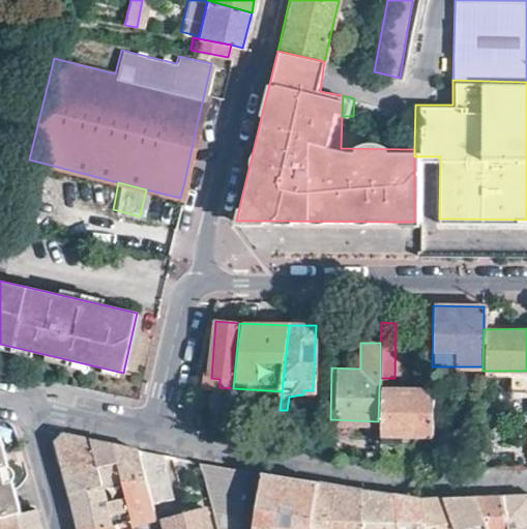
[(432,433),(432,390),(379,389),(378,421),(378,431),(432,433)]
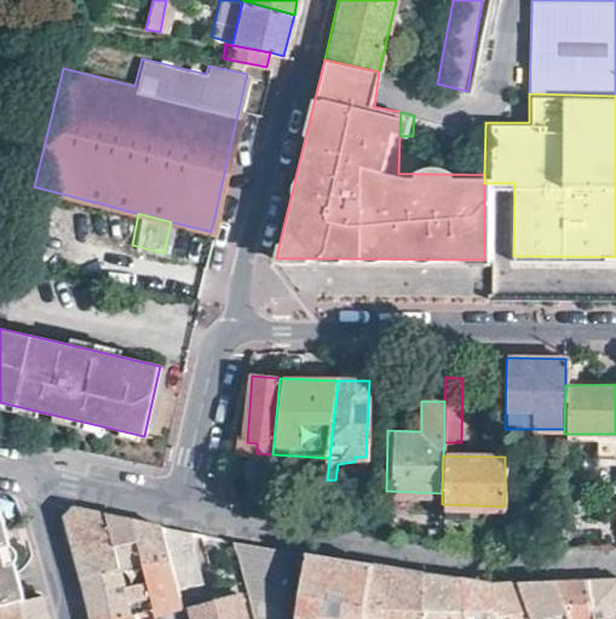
[(72,548),(79,577),(117,567),(104,513),(72,504),(63,514),(72,548)]
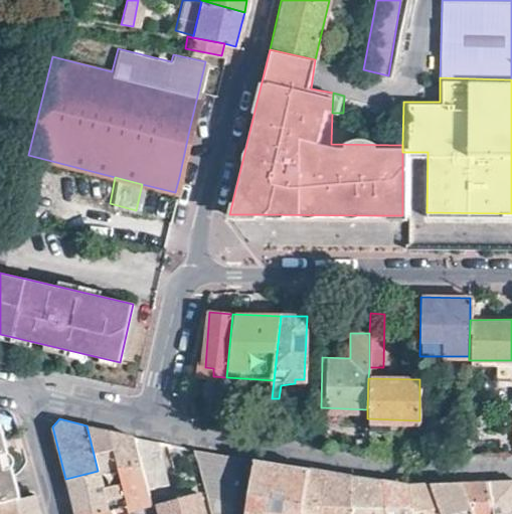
[(123,486),(109,430),(99,427),(87,425),(98,471),(104,490),(123,486)]
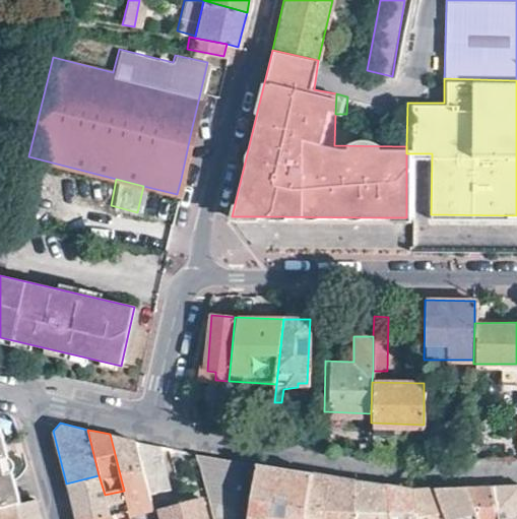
[(0,505),(10,503),(3,472),(0,462),(0,443),(3,443),(0,433),(0,505)]
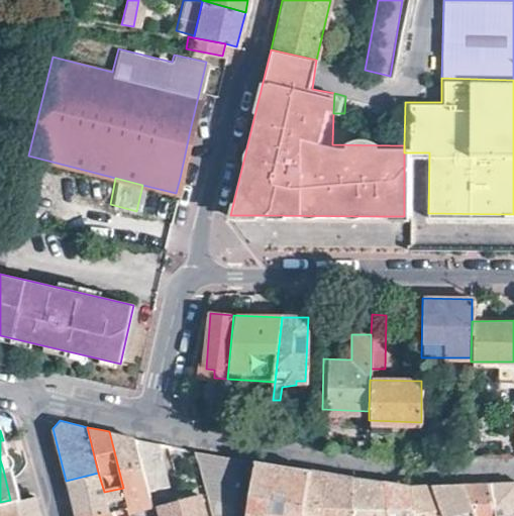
[(146,488),(139,461),(133,436),(122,434),(109,431),(123,488),(128,506),(130,515),(153,515),(150,500),(146,488)]
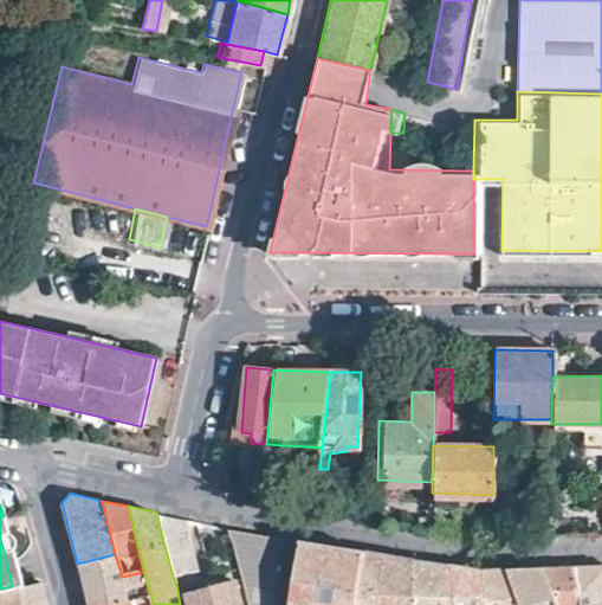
[(536,508),(536,534),(550,534),(550,508),(536,508)]
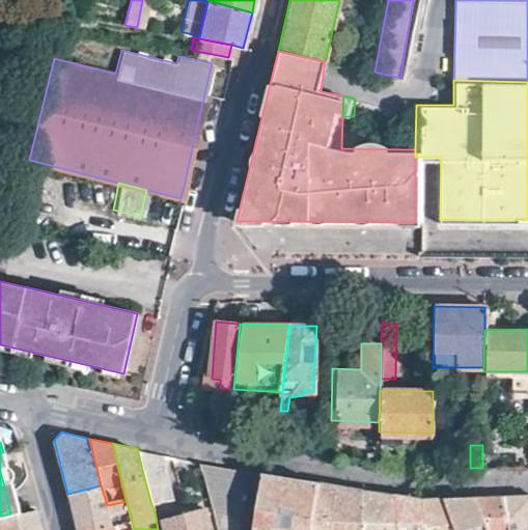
[(171,495),(162,454),(137,448),(143,474),(150,501),(171,495)]
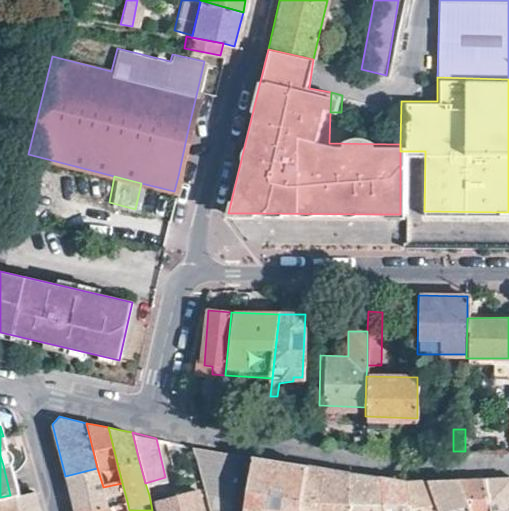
[(191,446),(207,510),(225,510),(234,453),(191,446)]
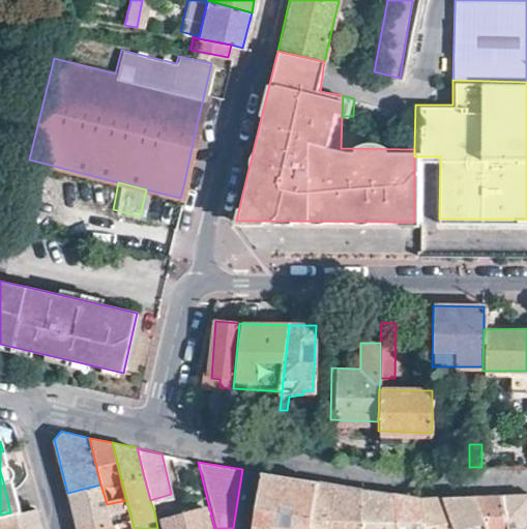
[(289,476),(260,472),(250,528),(311,528),(319,481),(289,476)]
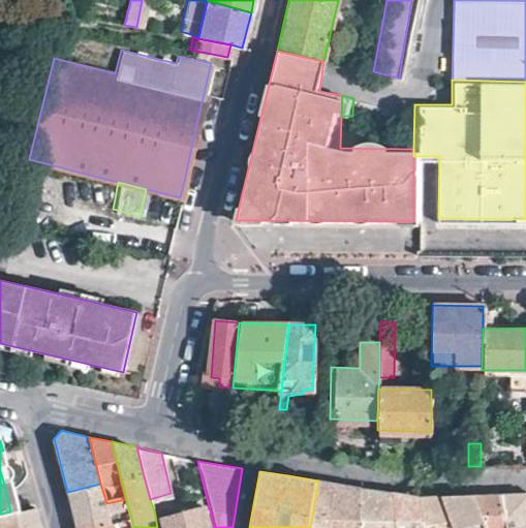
[(3,480),(10,511),(19,510),(14,495),(12,487),(10,485),(8,483),(6,480),(3,480)]
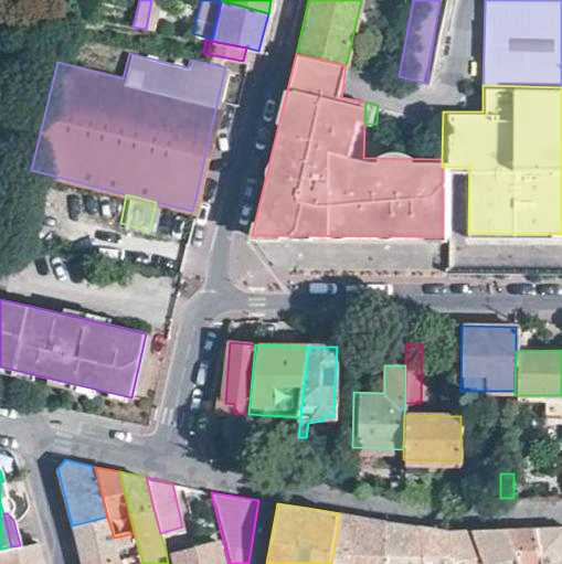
[(340,513),(331,563),(383,563),(382,520),(358,517),(340,513)]
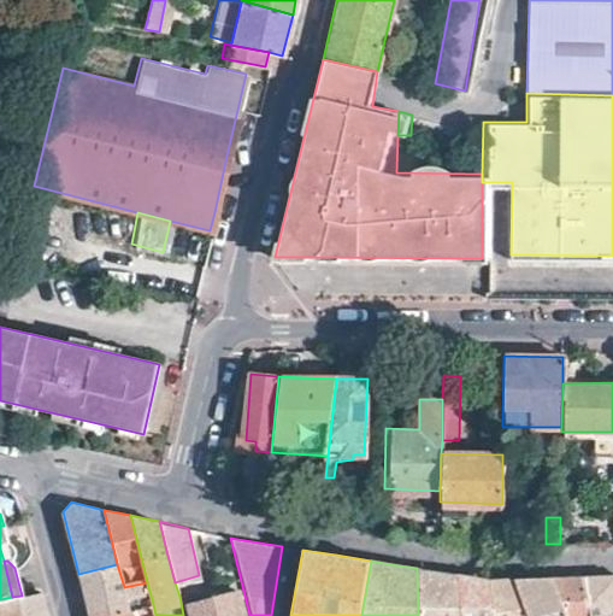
[(124,587),(117,564),(78,574),(84,597),(88,615),(102,615),(153,604),(147,582),(124,587)]
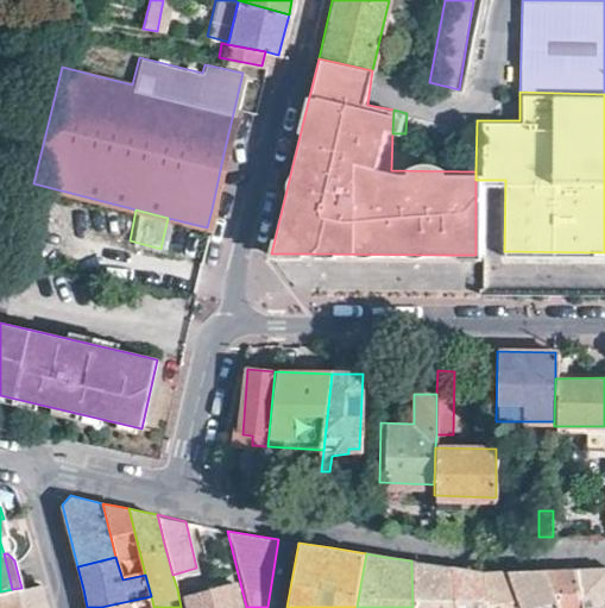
[(430,564),(411,561),(413,607),(451,607),(448,566),(430,564)]
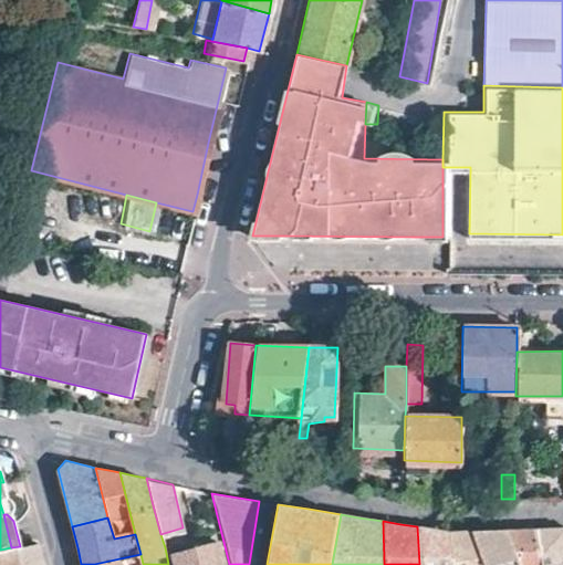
[(433,530),(417,526),(419,564),(454,564),(444,531),(433,530)]
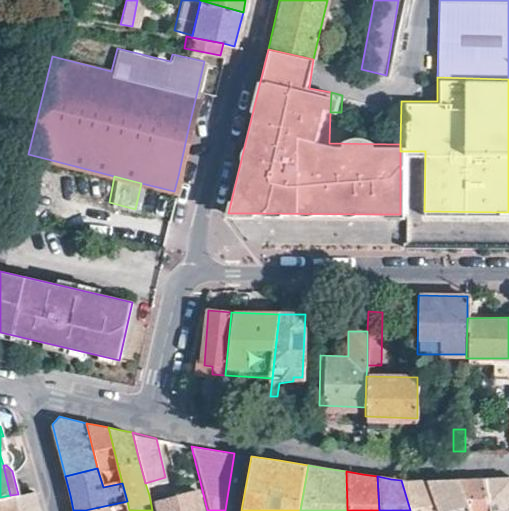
[(508,478),(508,477),(482,478),(494,509),(508,506),(508,478)]
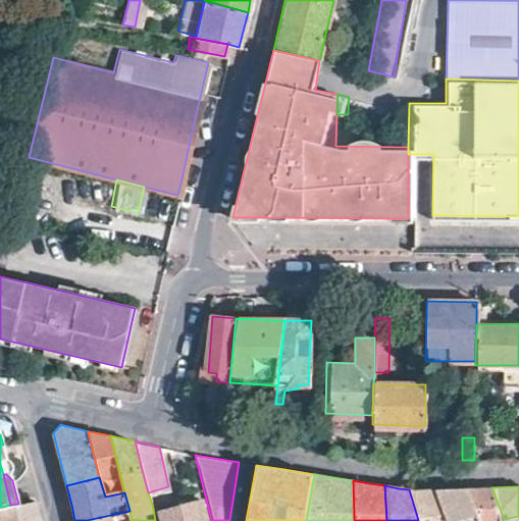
[(476,520),(465,487),(450,488),(432,489),(443,520),(476,520)]
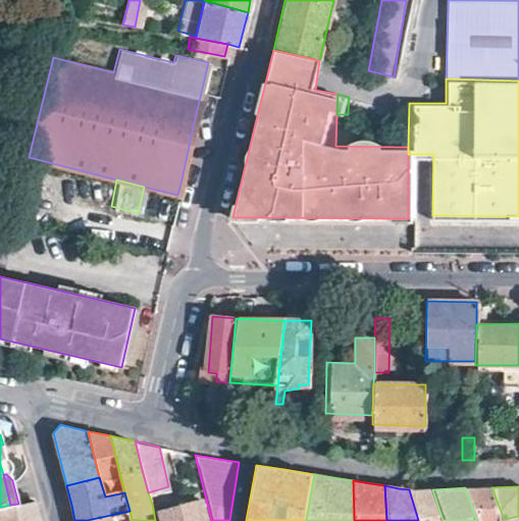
[(465,487),(476,520),(492,520),(504,519),(491,487),(479,487),(465,487)]
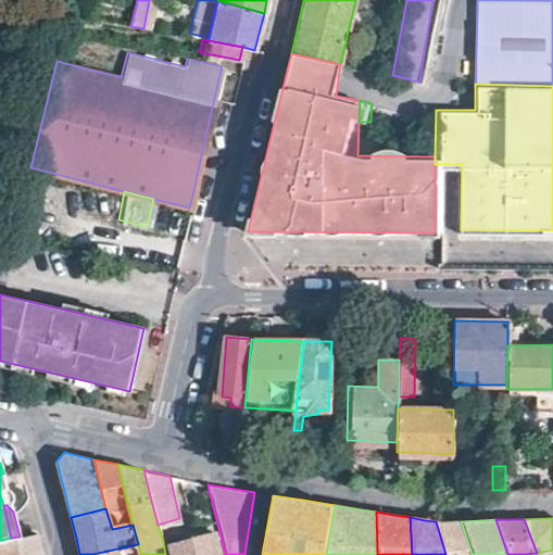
[(449,521),(436,521),(445,554),(472,554),(461,521),(449,521)]
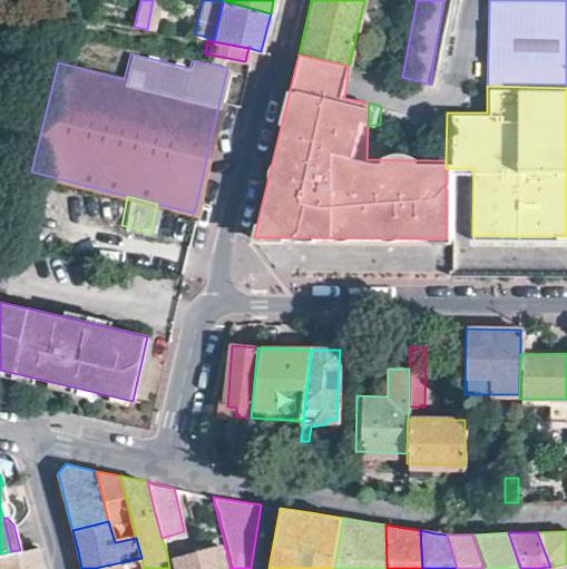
[(11,551),(0,553),(0,568),(41,568),(39,558),(36,546),(20,550),(11,551)]
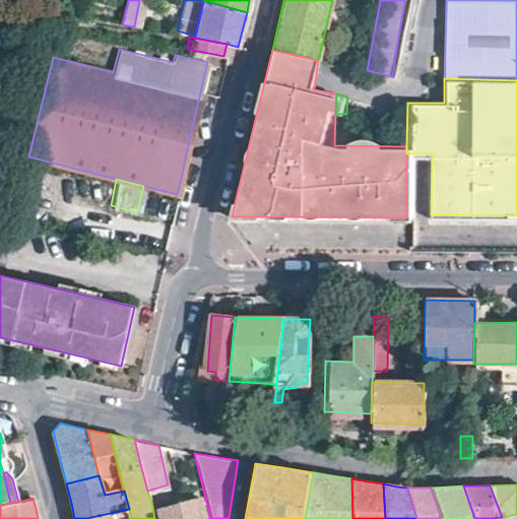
[(205,518),(199,498),(157,509),(159,518),(205,518)]
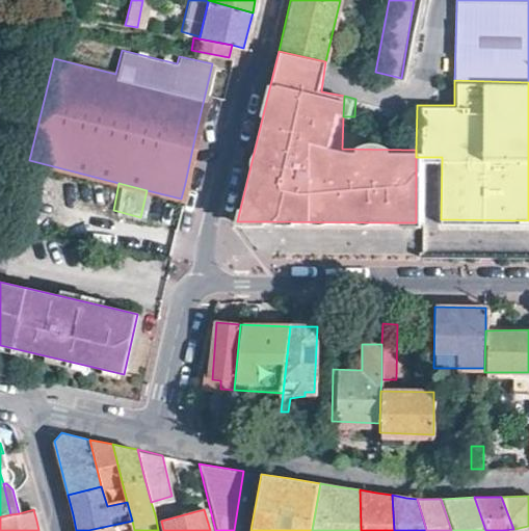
[(134,530),(132,521),(88,530),(134,530)]
